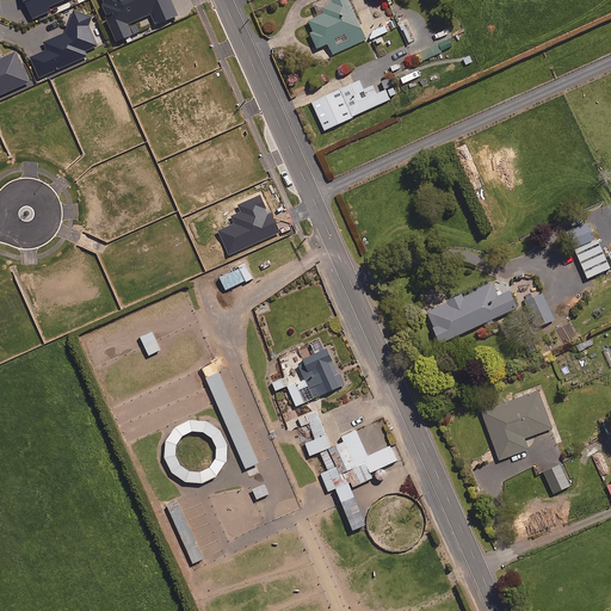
[(68,0),(24,0),(35,20),(51,12),(50,10),(68,0)]
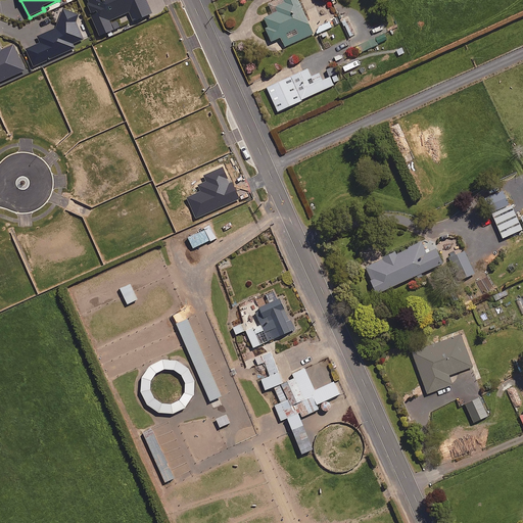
[(88,0),(103,40),(115,35),(110,21),(131,13),(136,25),(154,17),(147,0),(88,0)]
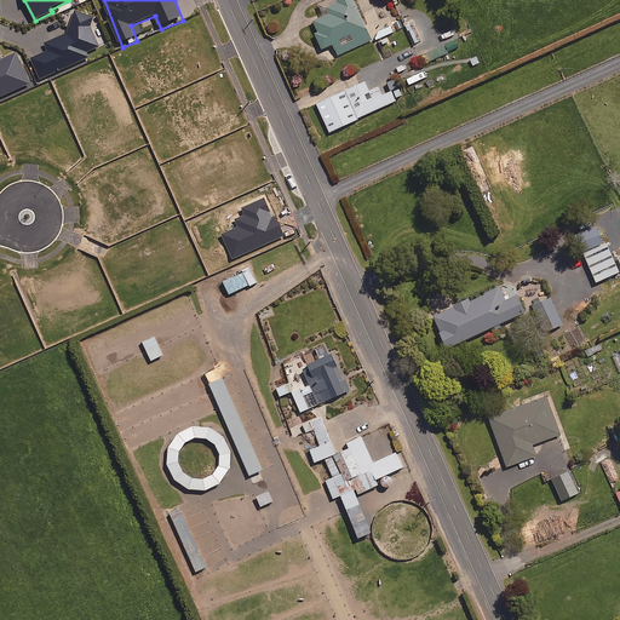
[(372,40),(352,0),(336,0),(338,4),(327,9),(329,13),(314,21),(317,32),(314,34),(322,50),(332,45),(338,56),(372,40)]
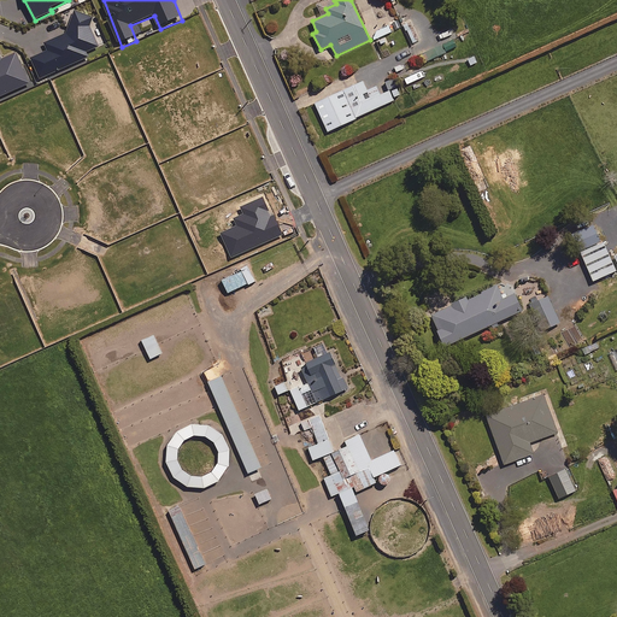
[(90,59),(88,53),(101,48),(92,27),(94,18),(77,12),(69,33),(45,42),(48,51),(33,58),(41,80),(90,59)]
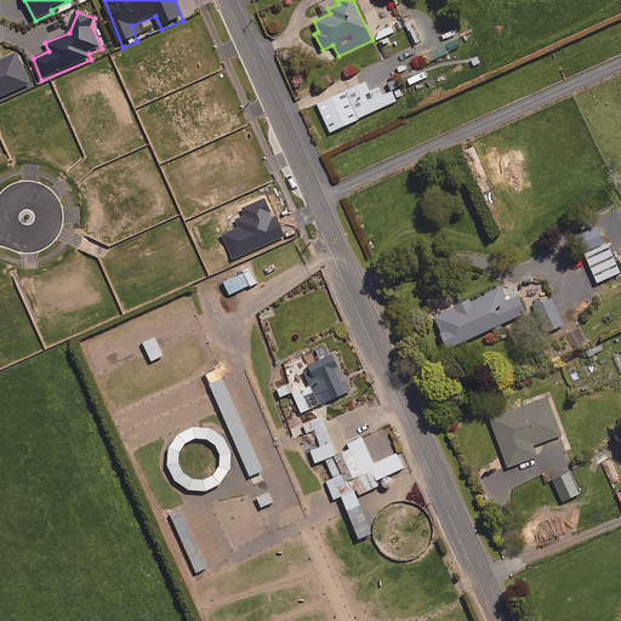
[(414,22),(405,27),(414,46),(423,41),(414,22)]
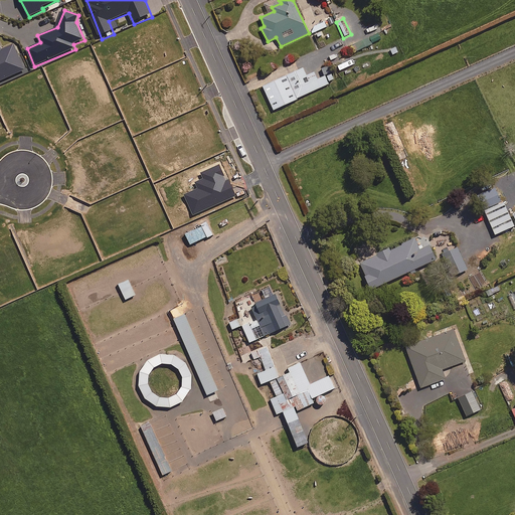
[(328,27),(326,22),(313,28),(316,32),(328,27)]
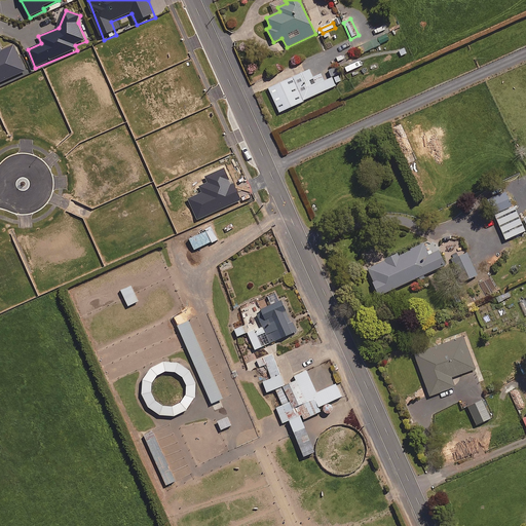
[(373,50),(370,44),(360,47),(362,54),(373,50)]
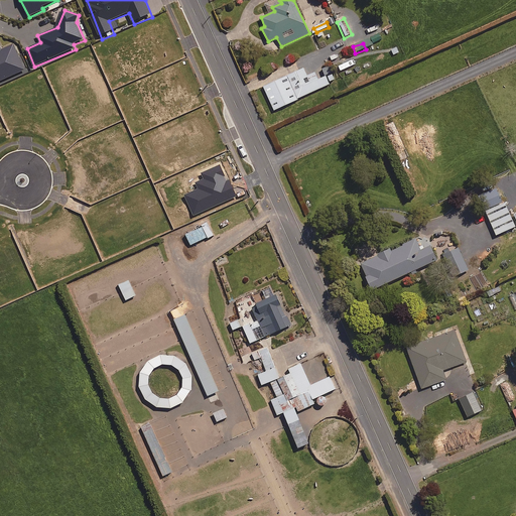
[(397,46),(390,48),(393,57),(400,54),(397,46)]
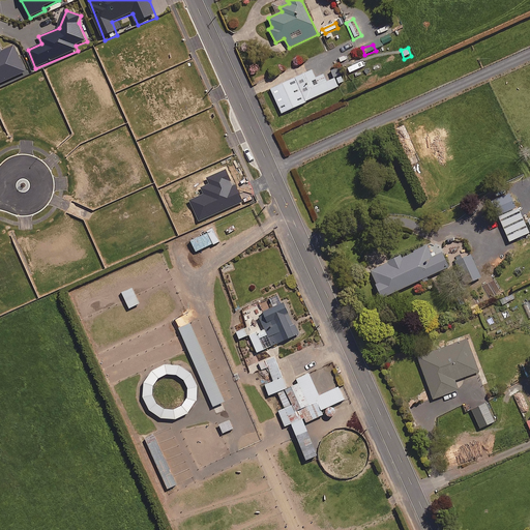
[(315,79),(312,70),(270,91),(282,115),(344,84),(341,76),(326,83),(323,76),(315,79)]
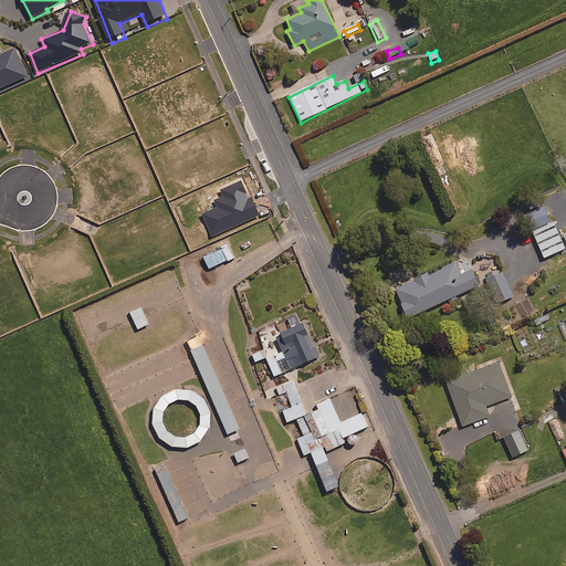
[(350,106),(342,109),(345,117),(354,114),(350,106)]
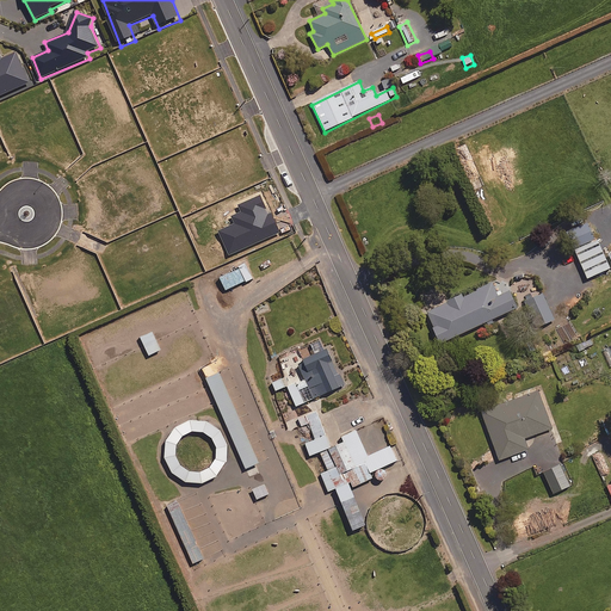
[(260,213),(238,209),(233,240),(244,241),(245,226),(258,228),(260,213)]
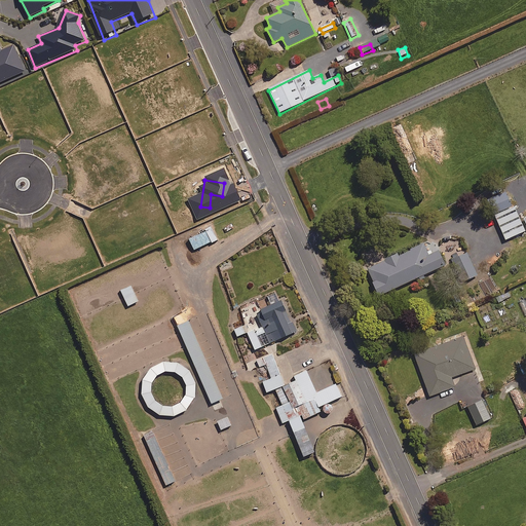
[(512,209),(505,193),(491,199),(499,221),(497,222),(505,241),(525,233),(514,208),(512,209)]
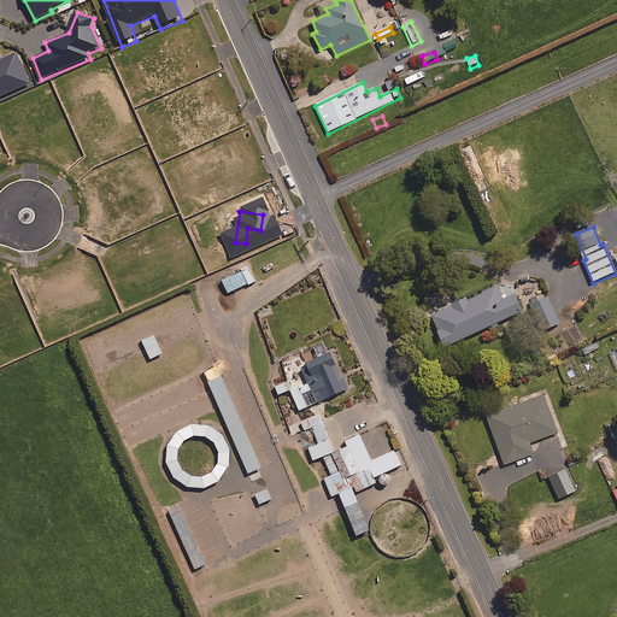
[(257,281),(251,268),(223,280),(230,294),(257,281)]
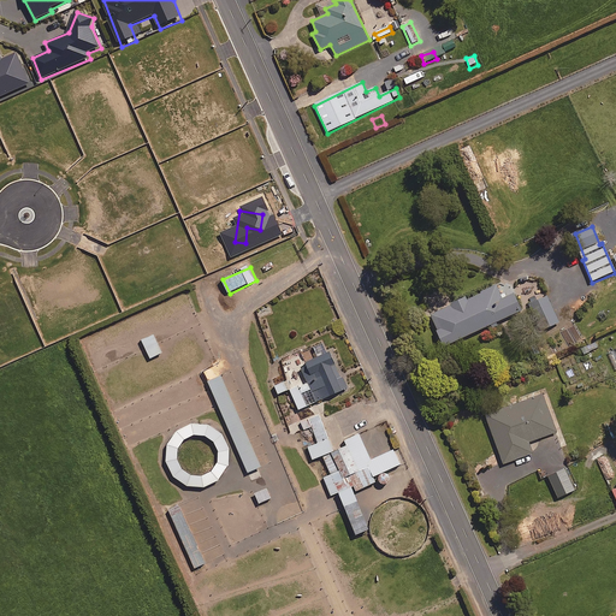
[(502,301),(496,288),(430,318),(444,349),(521,313),(514,296),(502,301)]
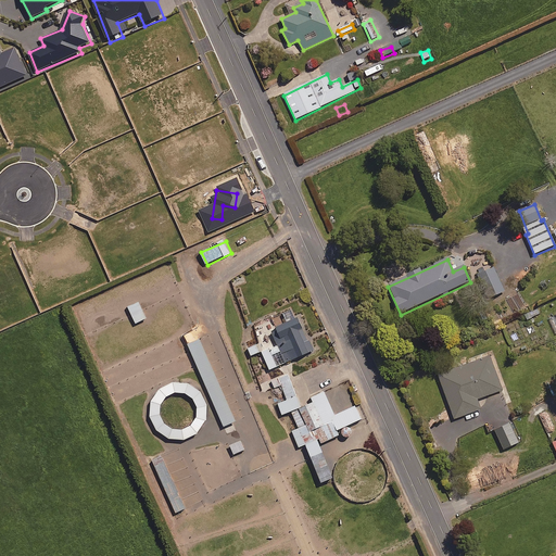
[(505,292),(494,269),(477,278),(489,301),(505,292)]
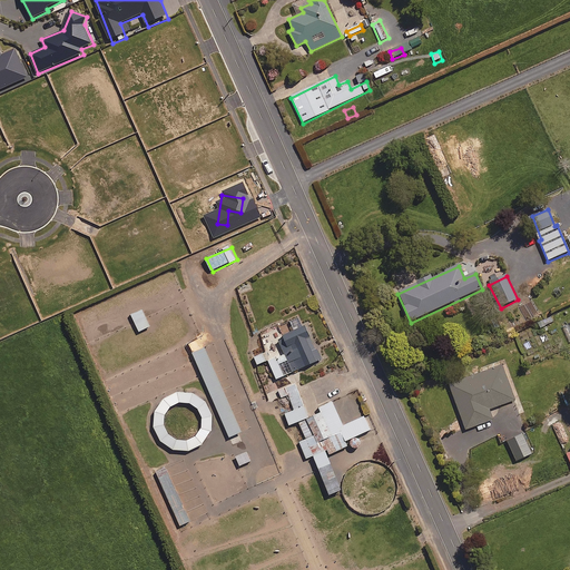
[(151,327),(143,310),(131,315),(140,333),(151,327)]
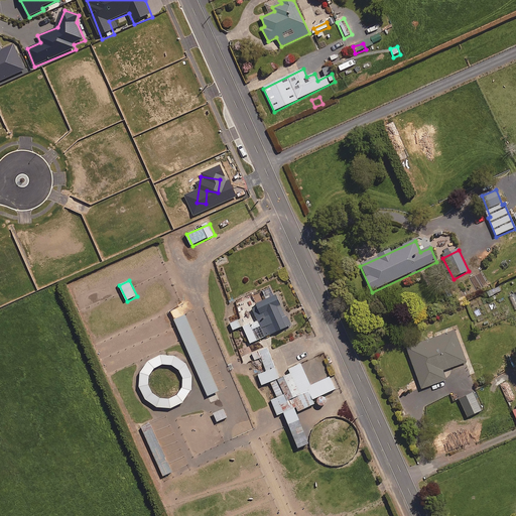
[(205,281),(198,284),(204,298),(211,296),(205,281)]
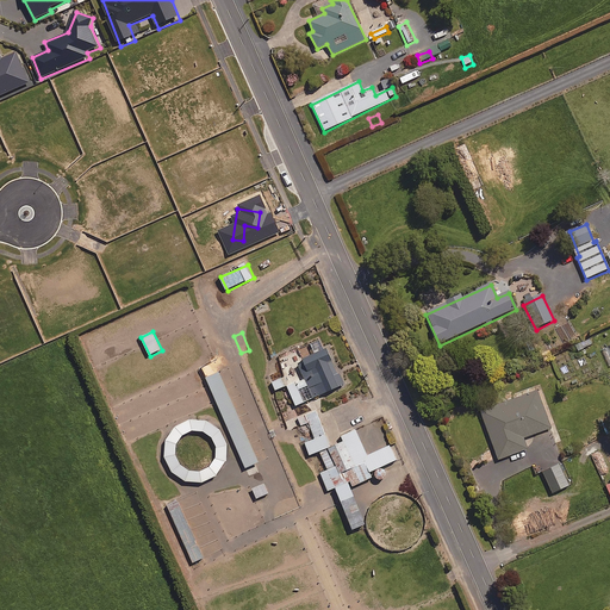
[(344,386),(330,349),(298,362),(306,380),(290,387),(297,406),(344,386)]
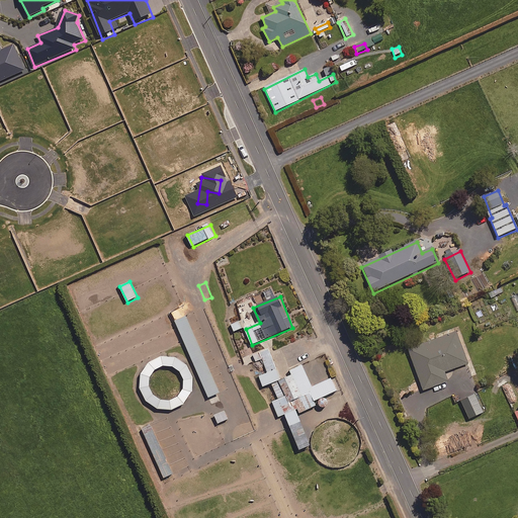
[(187,317),(176,322),(209,399),(221,394),(187,317)]
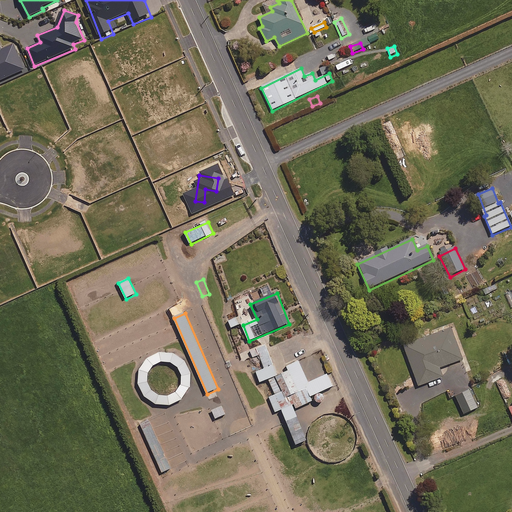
[(418,387),(443,378),(440,369),(463,360),(451,329),(403,346),(418,387)]
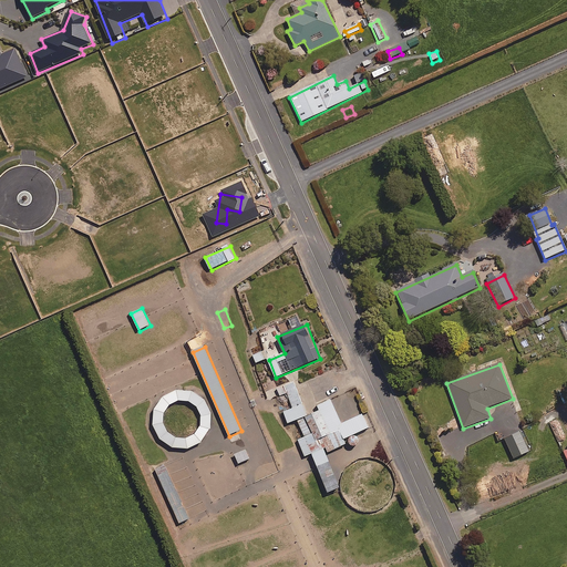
[(309,418),(295,382),(286,387),(295,409),(285,413),(289,424),(298,420),(306,437),(299,441),(306,457),(313,454),(330,494),(342,488),(328,453),(347,445),(344,440),(349,439),(353,449),(361,445),(357,434),(370,430),(353,391),(319,405),(321,412),(309,418)]
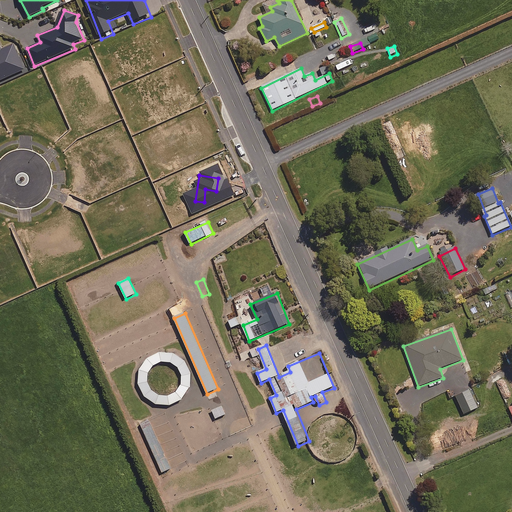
[(148,360),(140,371),(139,385),(145,397),(156,405),(172,406),(183,400),(191,387),(192,374),(186,362),(175,353),(160,353),(148,360)]
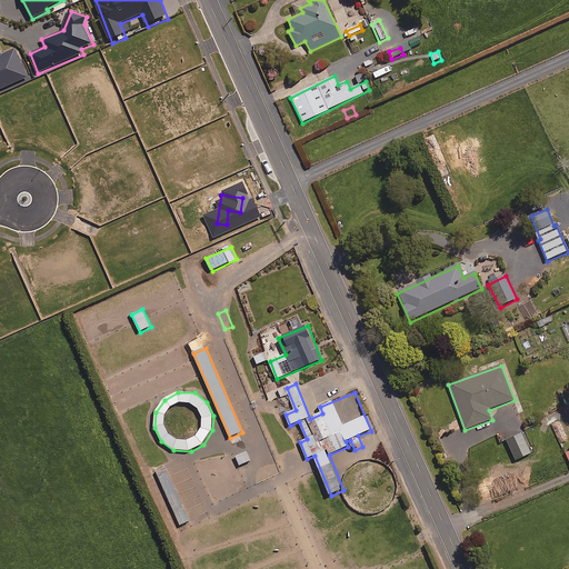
[(523,436),(507,443),(516,462),(532,456),(523,436)]
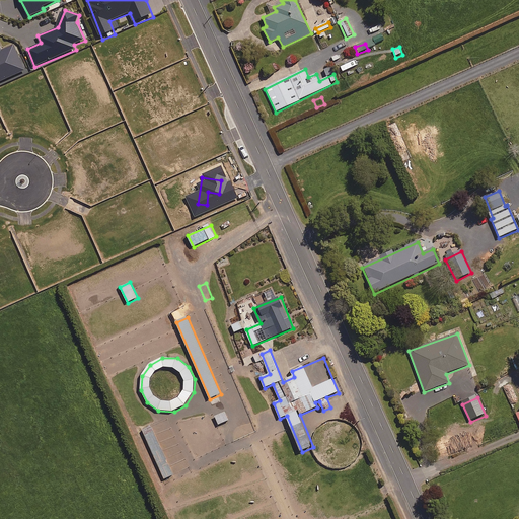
[(229,421),(226,413),(216,417),(220,425),(229,421)]
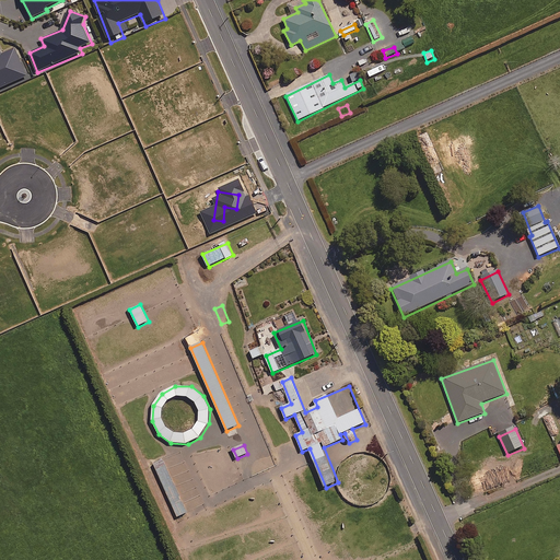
[(187,513),(164,462),(155,465),(178,517),(187,513)]
